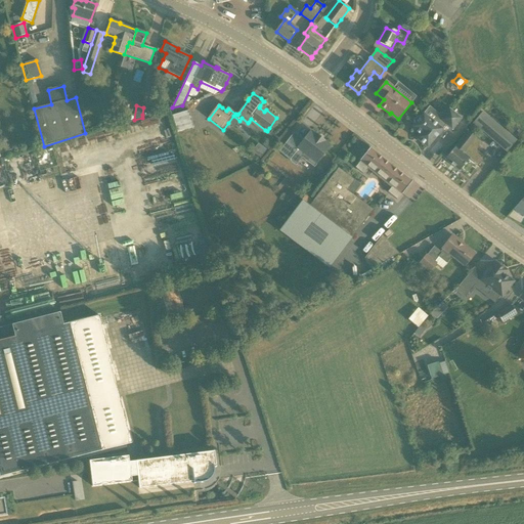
[(427,147),(446,125),(452,130),(462,119),(449,108),(436,124),(424,114),(421,117),(415,119),(415,124),(411,128),(420,135),(417,139),(427,147)]
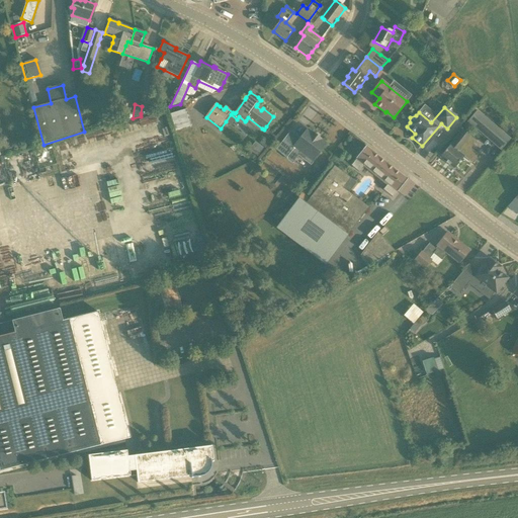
[(170,114),(175,132),(191,126),(186,109),(170,114)]
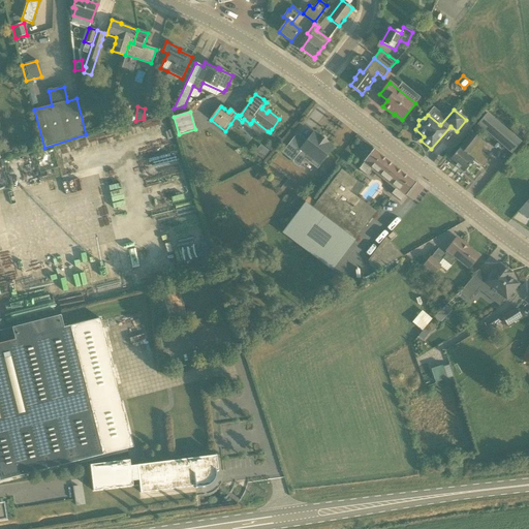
[(486,114),(476,124),(510,152),(519,143),(486,114)]
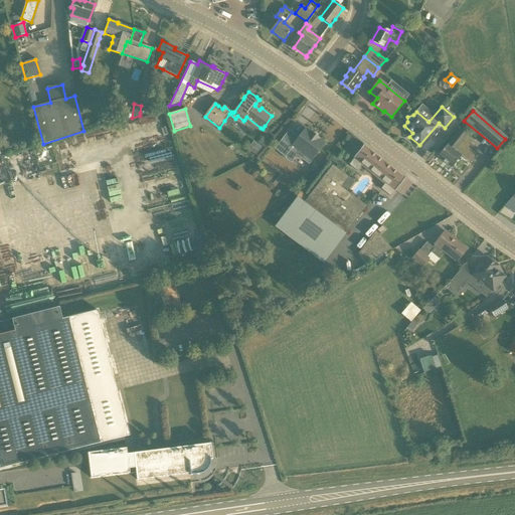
[(504,123),(498,129),(503,133),(508,127),(504,123)]
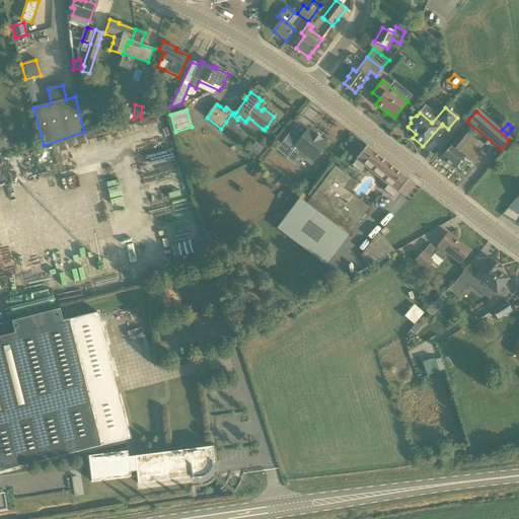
[(290,132),(276,150),(288,159),(288,160),(293,164),(299,156),(311,165),(327,145),(319,139),(318,140),(314,137),(315,136),(307,130),(300,140),(290,132)]
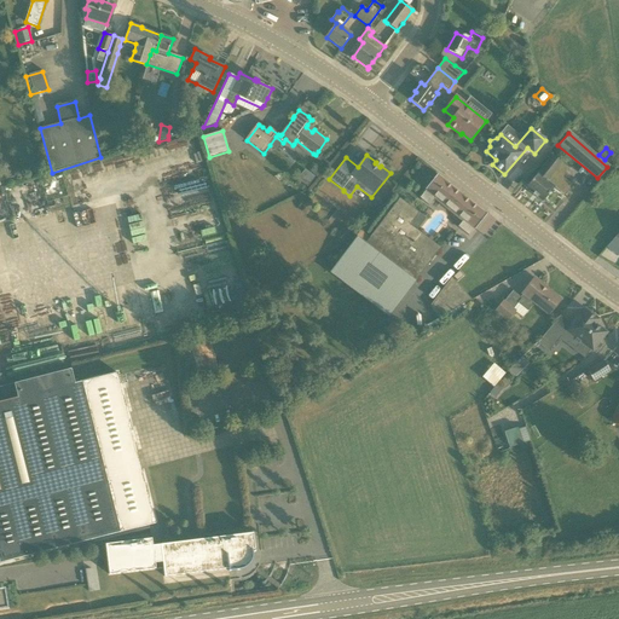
[(562,163),(553,156),(526,189),(543,202),(554,187),(563,196),(572,185),(555,172),(562,163)]
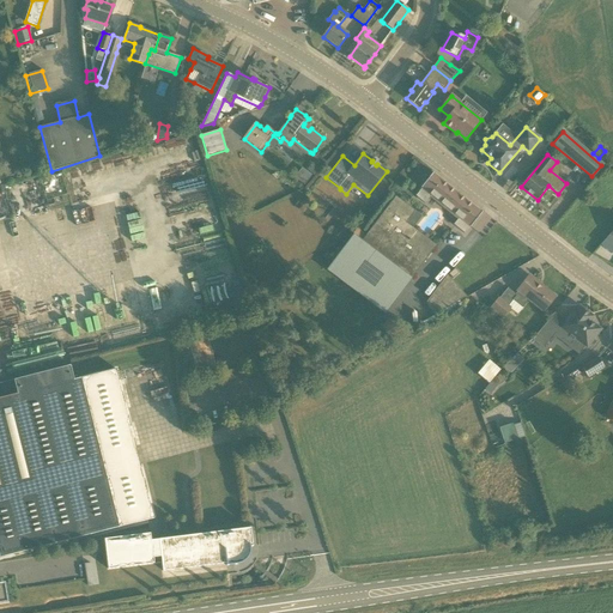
[(180,164),(163,169),(164,174),(157,176),(159,182),(183,174),(180,164)]
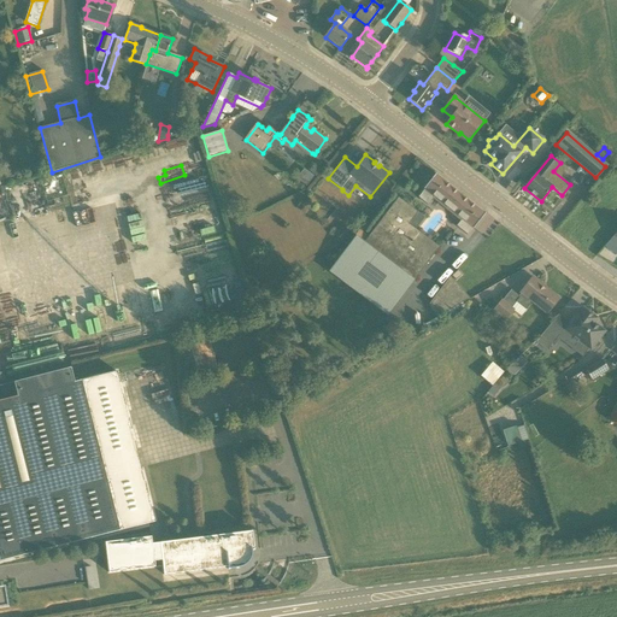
[(313,176),(304,169),(297,178),(306,187),(313,176)]
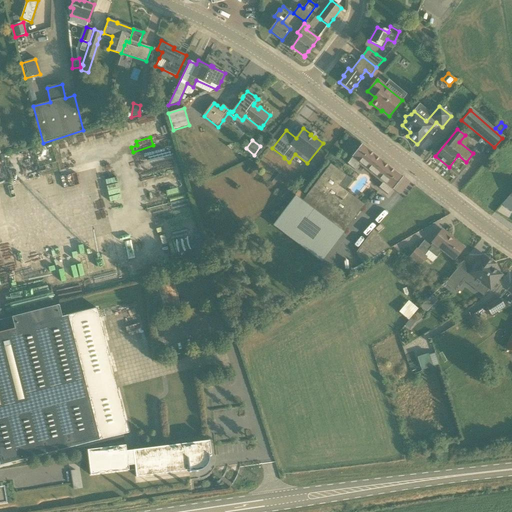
[(362,144),(355,152),(352,157),(353,157),(347,164),(355,170),(360,163),(372,173),(382,161),(362,144)]
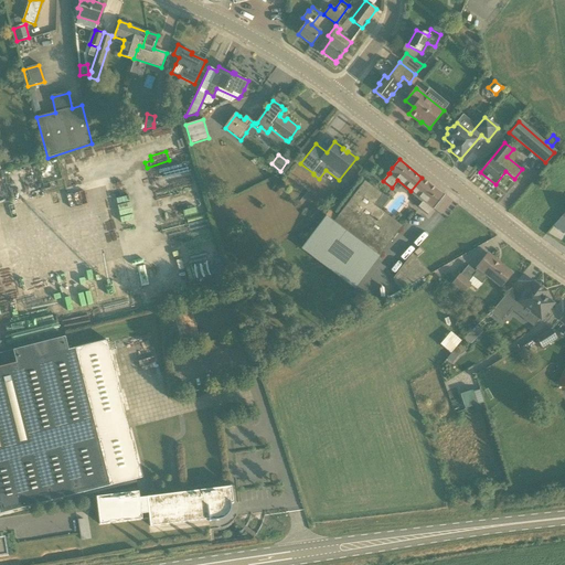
[(422,178),(411,191),(423,201),(418,208),(428,215),(434,209),(434,210),(445,196),(422,178)]
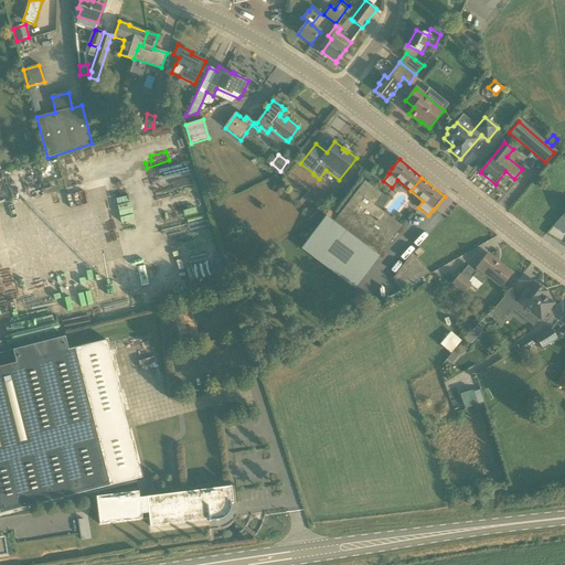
[(331,225),(333,222),(380,257),(402,226),(381,210),(388,200),(382,194),(364,181),(337,217),(329,212),(323,219),(331,225)]
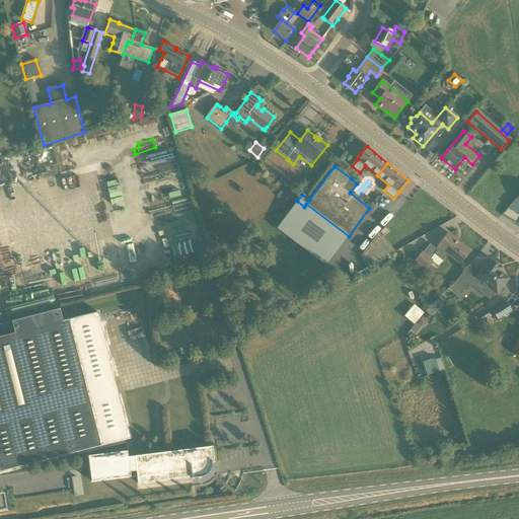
[(288,189),(281,197),(290,204),(297,196),(288,189)]
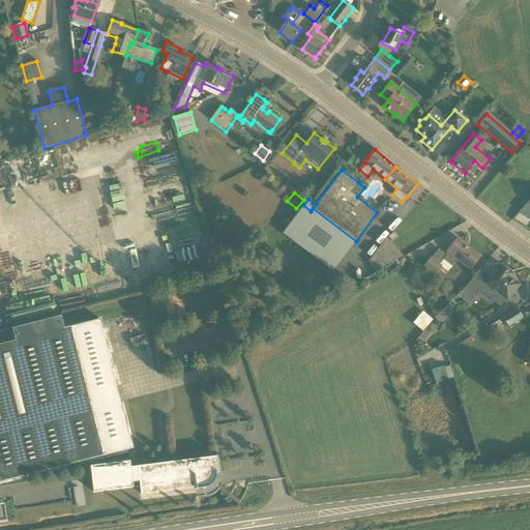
[(388,237),(391,241),(396,236),(393,232),(388,237)]
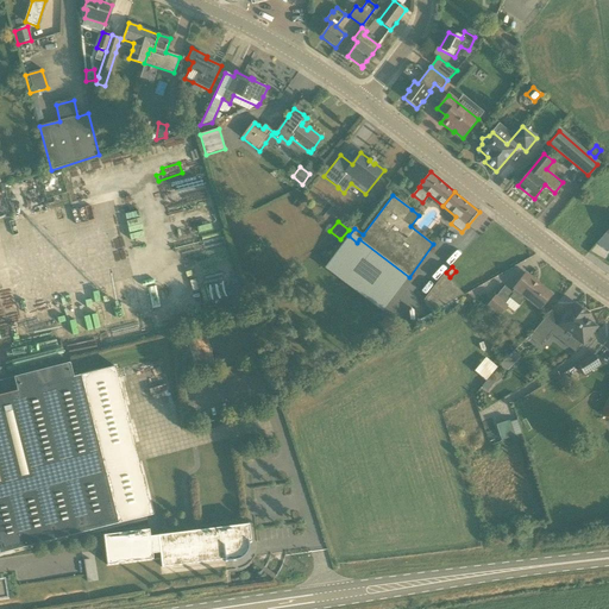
[(424,301),(431,313),(464,295),(445,274),(424,301)]
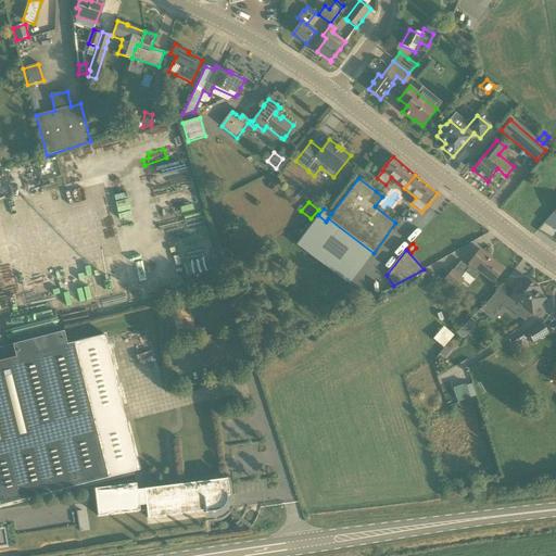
[(479,272),(493,282),(504,269),(480,250),(469,264),(470,265),(468,268),(460,262),(453,270),(453,269),(444,279),(456,289),(464,279),(460,277),(465,272),(472,279),(479,272)]
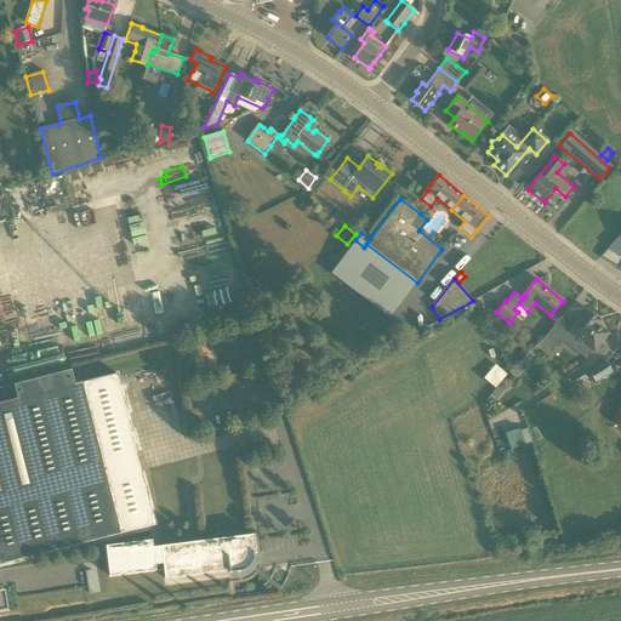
[(388,298),(403,326),(423,315),(408,289),(388,298)]
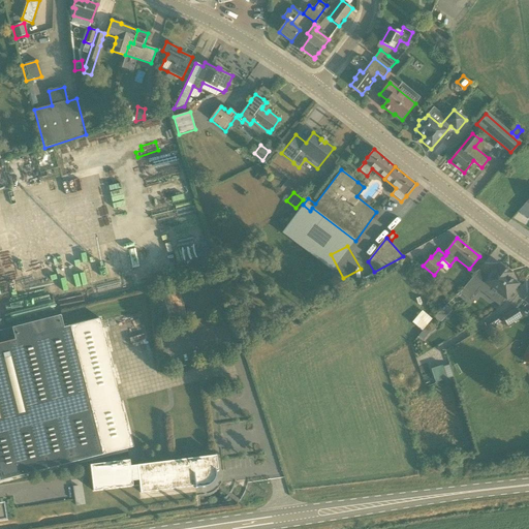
[(496,268),(485,283),(496,292),(491,299),(500,306),(505,299),(506,300),(518,284),(509,277),(511,274),(500,265),(497,269),(496,268)]
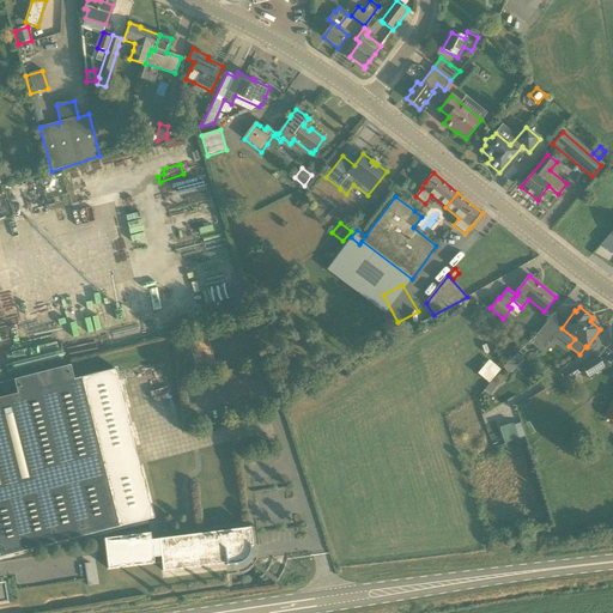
[(544,349),(548,343),(550,344),(559,331),(547,321),(538,334),(533,340),(544,349)]
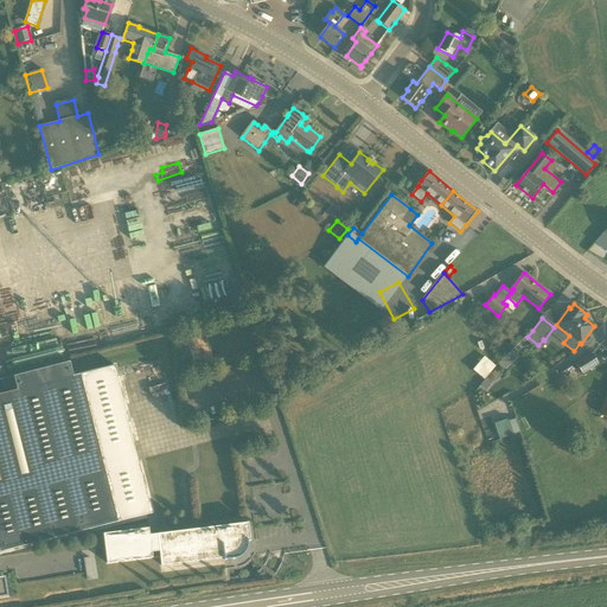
[(512,350),(505,356),(512,363),(518,357),(512,350)]
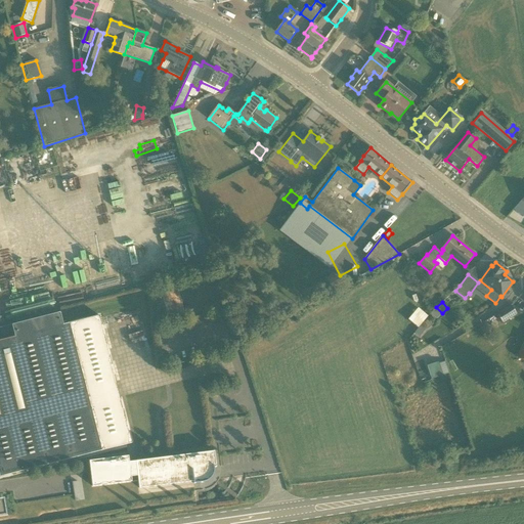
[(511,306),(497,314),(503,323),(517,314),(511,306)]
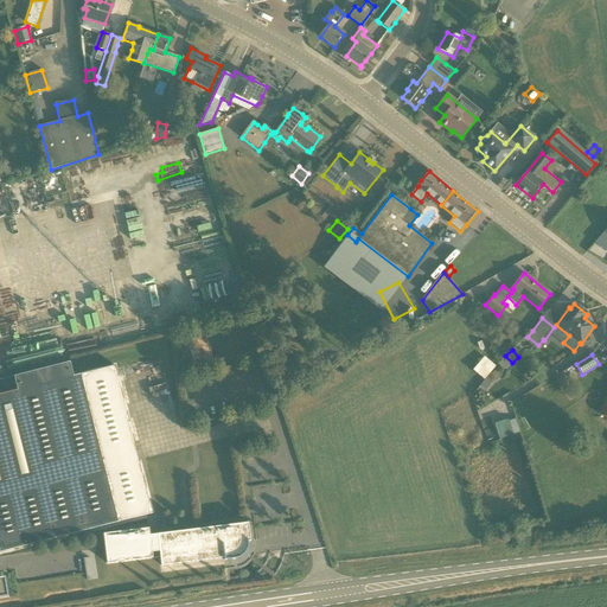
[(70,362),(0,379),(0,551),(117,522),(152,513),(115,365),(81,374),(74,376),(70,362)]
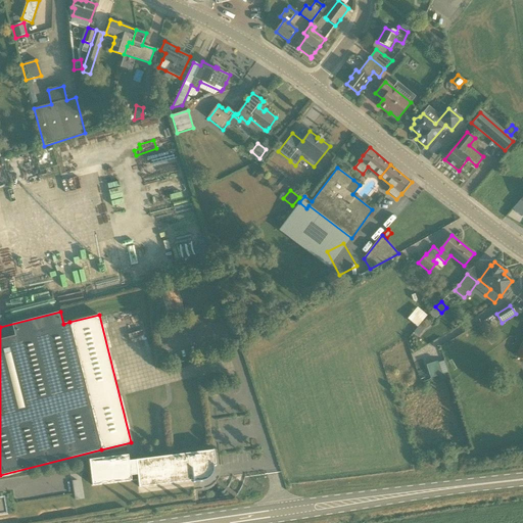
[(214,467),(216,466),(214,450),(128,462),(127,455),(88,460),(91,486),(131,481),(138,480),(139,487),(193,480),(193,483),(202,482),(203,481),(204,481),(206,480),(207,480),(208,479),(209,478),(210,477),(211,476),(212,474),(212,473),(214,472),(214,470),(214,469),(214,467)]
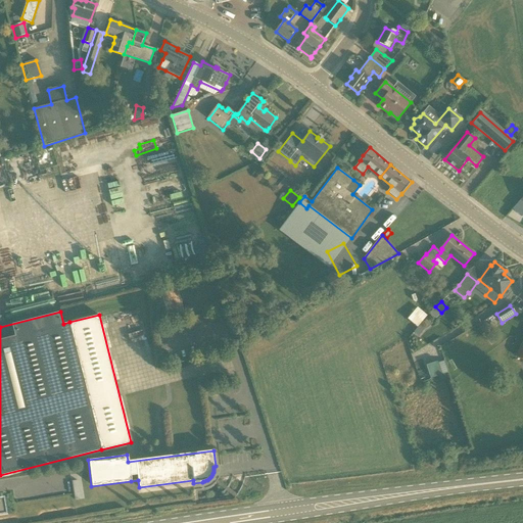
[(76,500),(83,498),(81,480),(74,481),(76,500)]
